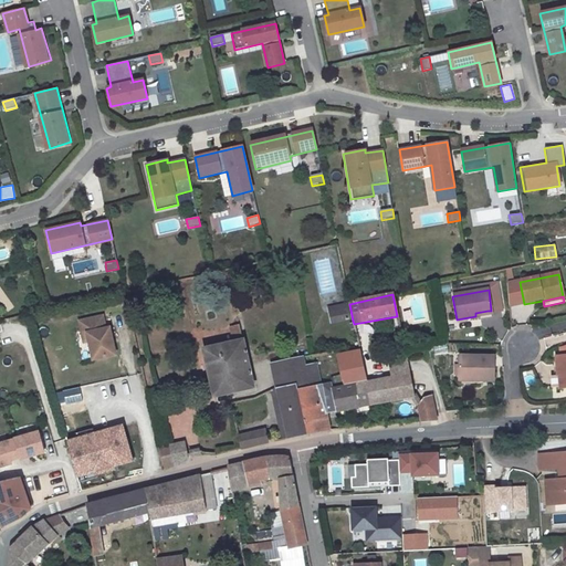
[(349,304),(349,303),(327,307),(329,314),(350,310),(349,304)]
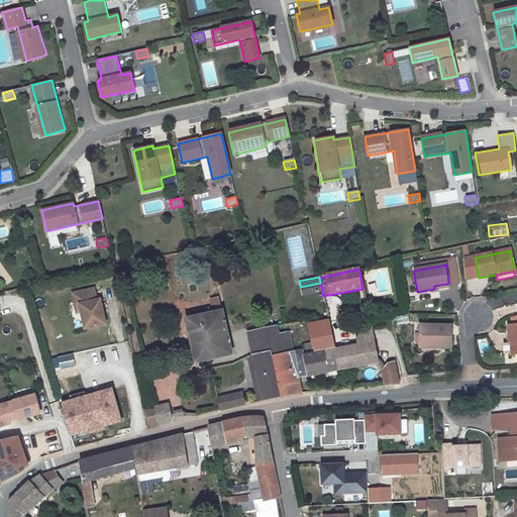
[(322,293),(320,283),(301,287),(303,297),(322,293)]
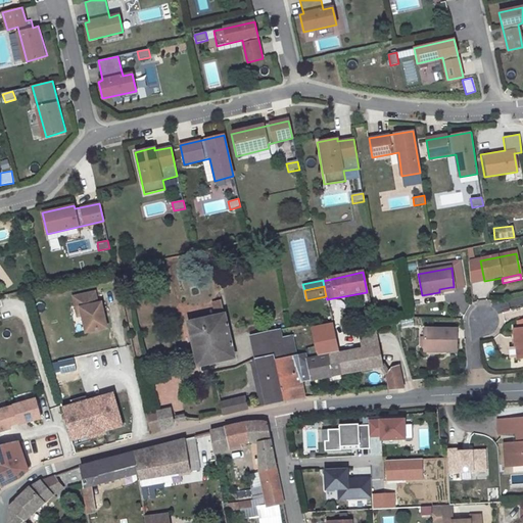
[(95,290),(74,294),(77,307),(81,306),(82,314),(86,330),(106,326),(101,301),(97,301),(95,290)]
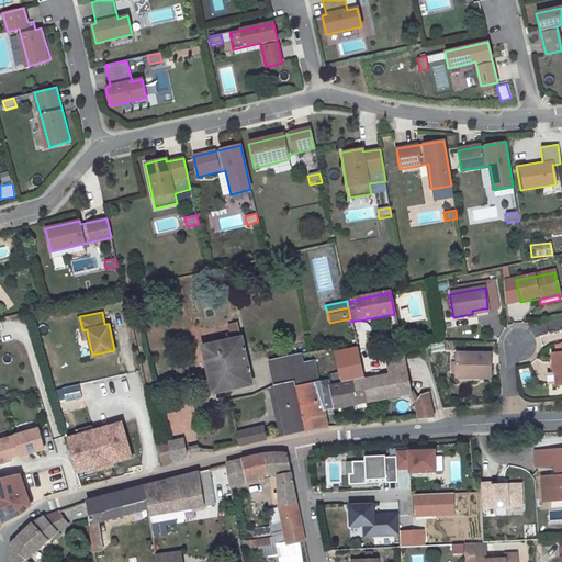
[(212,394),(249,385),(240,350),(236,325),(227,326),(229,341),(201,348),(208,377),(212,394)]
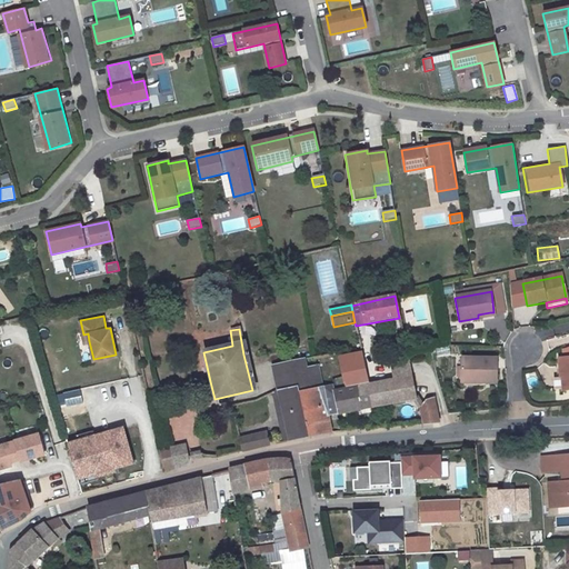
[(367,386),(361,355),(338,357),(346,389),(367,386)]
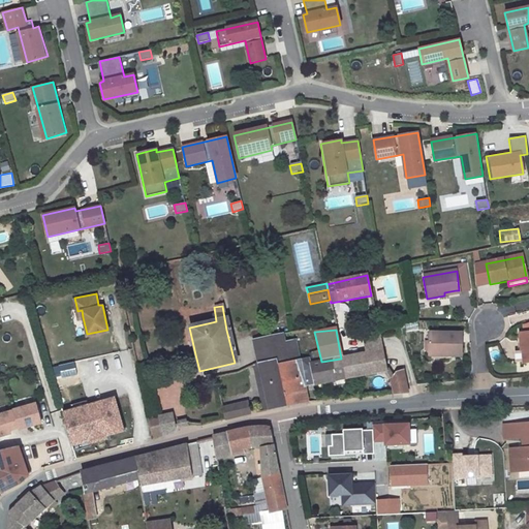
[(257,364),(276,360),(277,364),(287,362),(284,342),(284,341),(282,333),(282,332),(252,341),(253,347),(256,361),(256,363),(257,364)]
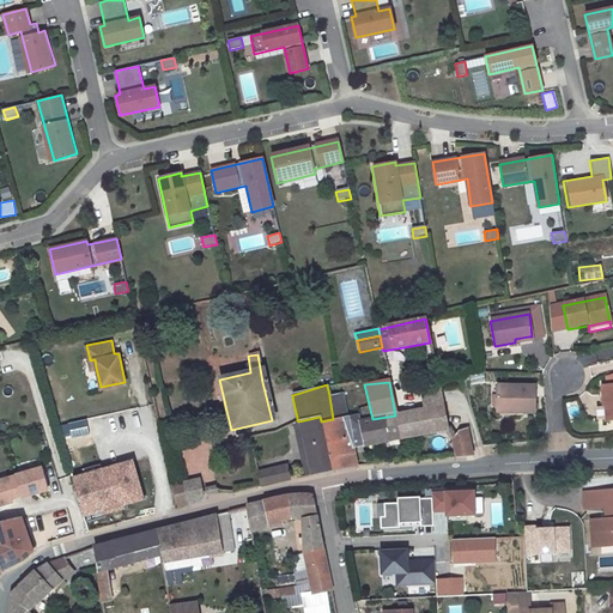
[(612,384),(602,387),(605,408),(610,407),(611,420),(611,422),(612,420),(612,384)]
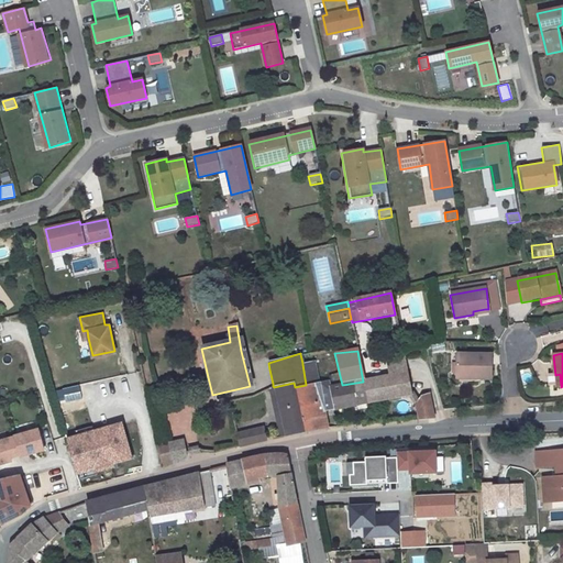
[(493,381),(493,357),(457,356),(456,364),(456,374),(456,376),(461,376),(471,376),(471,379),(493,381)]
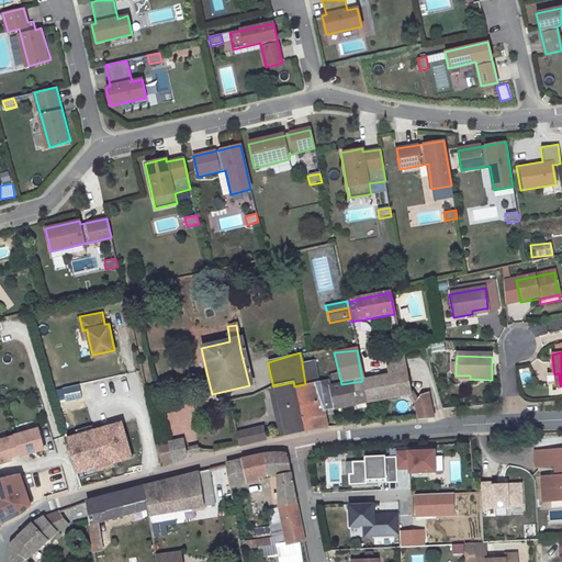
[(273,386),(284,436),(325,427),(322,409),(317,383),(313,361),(302,363),(305,384),(294,386),(293,382),(273,386)]
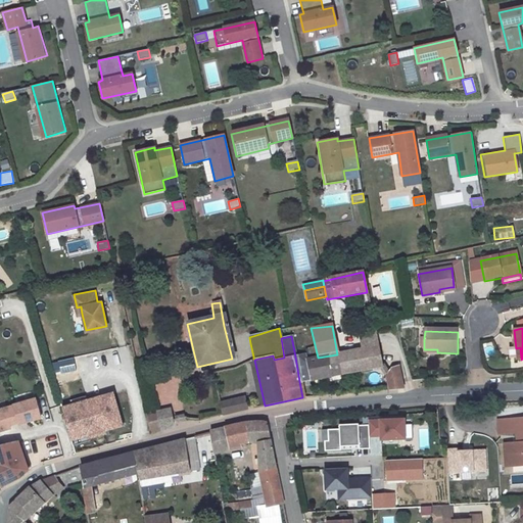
[(299,381),(381,367),(378,347),(337,354),(318,358),(305,360),(304,354),(295,357),(299,381)]
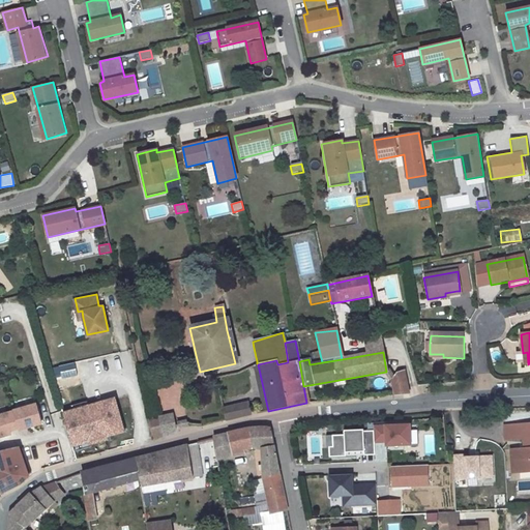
[(404,376),(391,378),(393,396),(408,395),(404,376)]
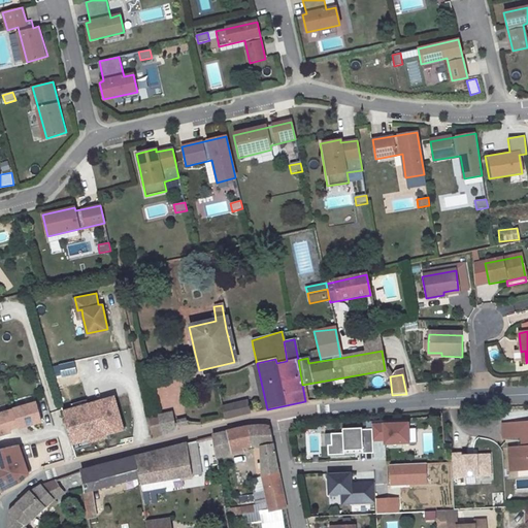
[(246,409),(243,396),(221,404),(224,420),(232,414),(246,409)]
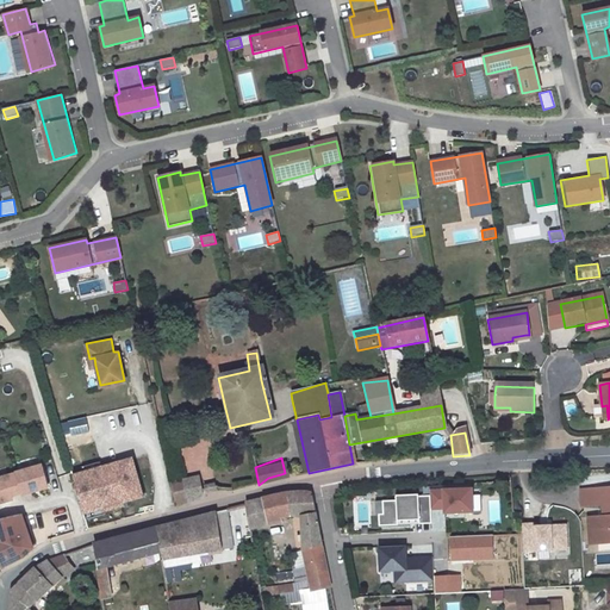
[(139,497),(134,478),(137,477),(131,459),(111,465),(116,481),(107,484),(101,467),(83,473),(73,477),(83,514),(104,508),(105,511),(124,505),(123,502),(139,497)]
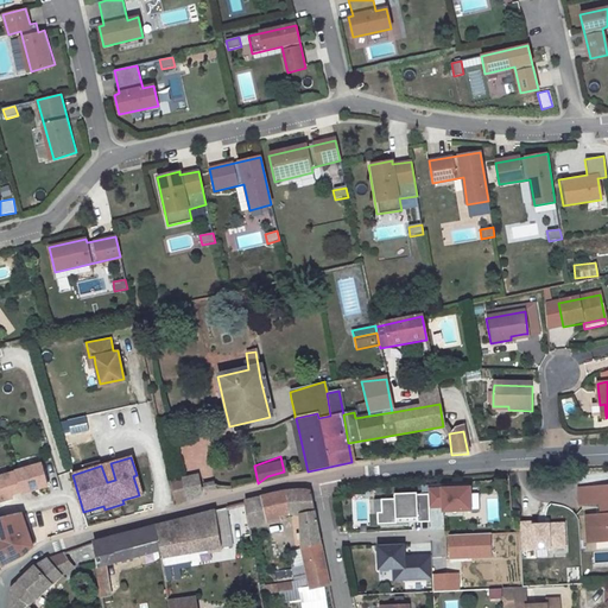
[(83,472),(101,466),(100,460),(81,466),(83,472)]
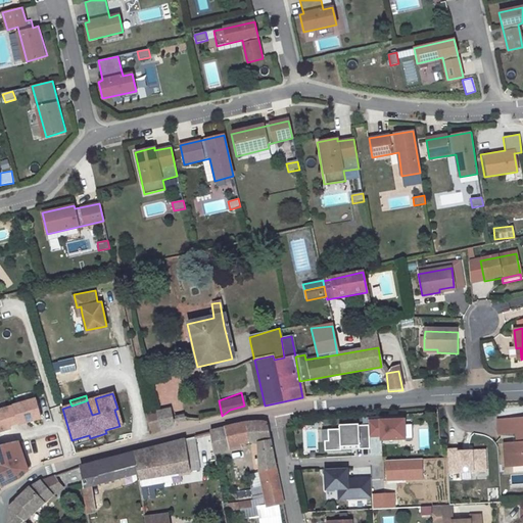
[(99,413),(95,398),(87,400),(92,415),(99,413)]
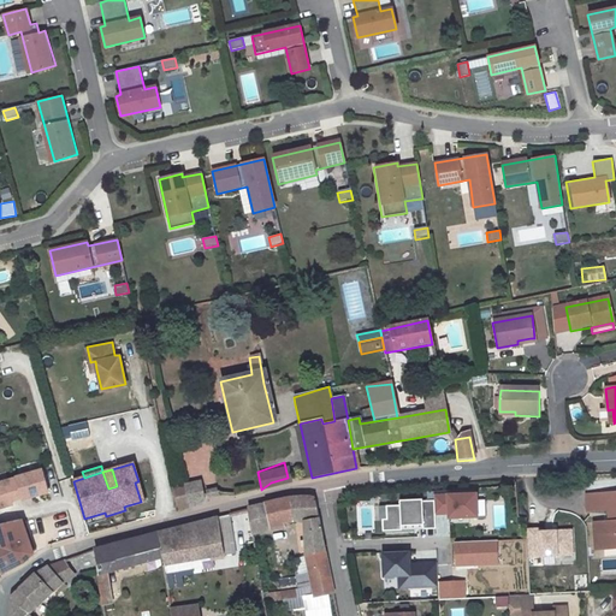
[(48,495),(42,472),(15,480),(21,499),(21,502),(48,495)]
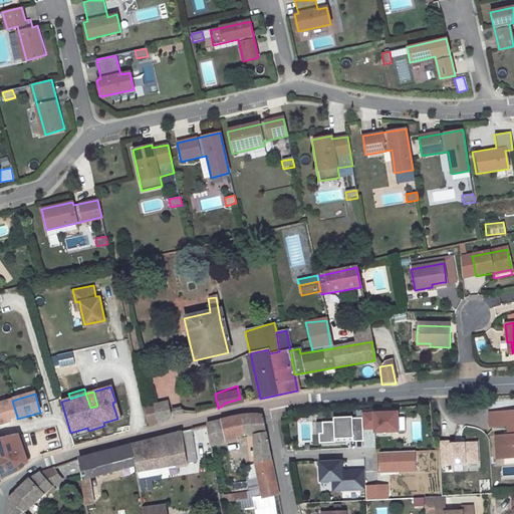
[(17,417),(12,401),(0,404),(0,425),(10,423),(9,420),(17,417)]
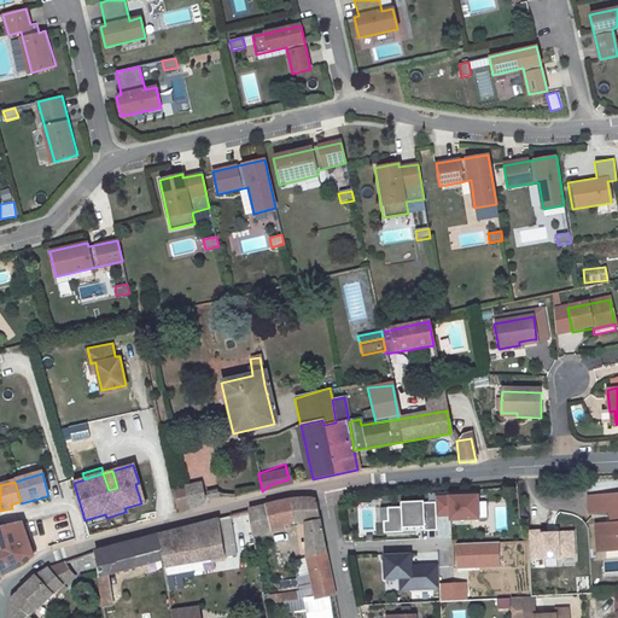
[(202,506),(197,484),(172,485),(175,500),(178,512),(202,506)]
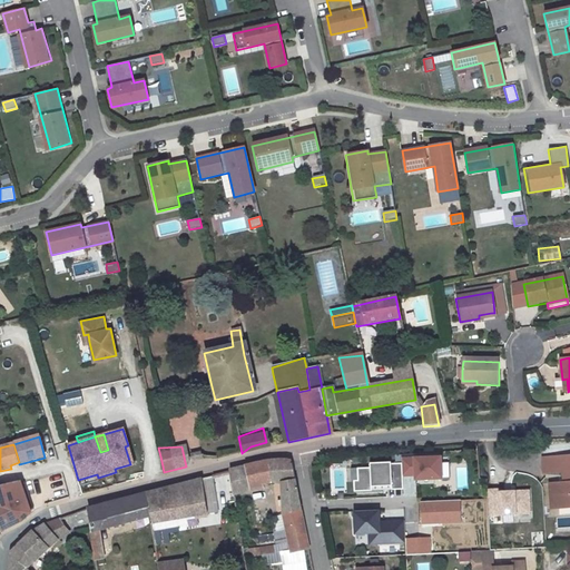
[(569,454),(543,457),(544,473),(563,472),(564,482),(553,482),(554,509),(569,507),(569,454)]
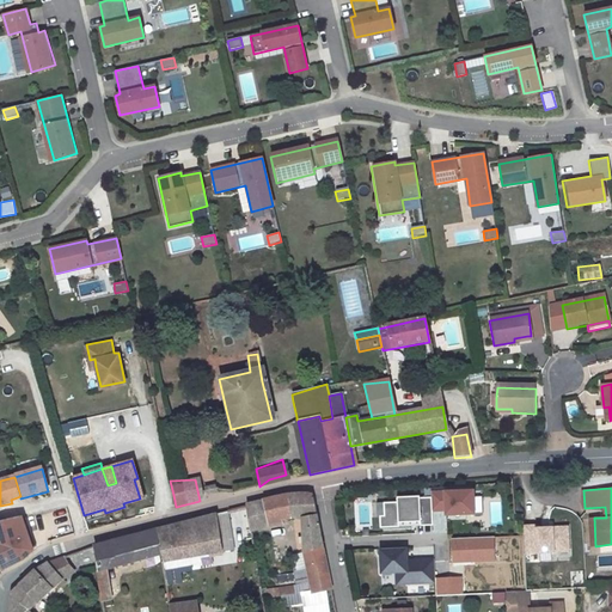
[(473,514),(472,491),(430,493),(432,497),(432,510),(446,510),(446,515),(473,514)]
